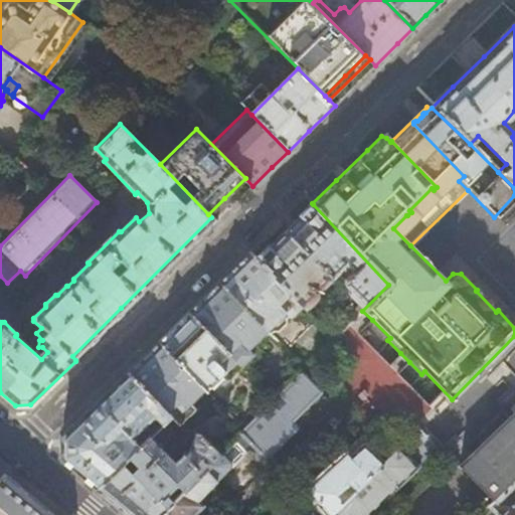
[(388,285),(313,204),(286,229),(255,259),(302,308),(304,310),(314,300),(315,298),(315,296),(313,293),(342,266),(348,273),(342,278),(342,283),(349,289),(348,292),(348,296),(362,311),(388,285)]
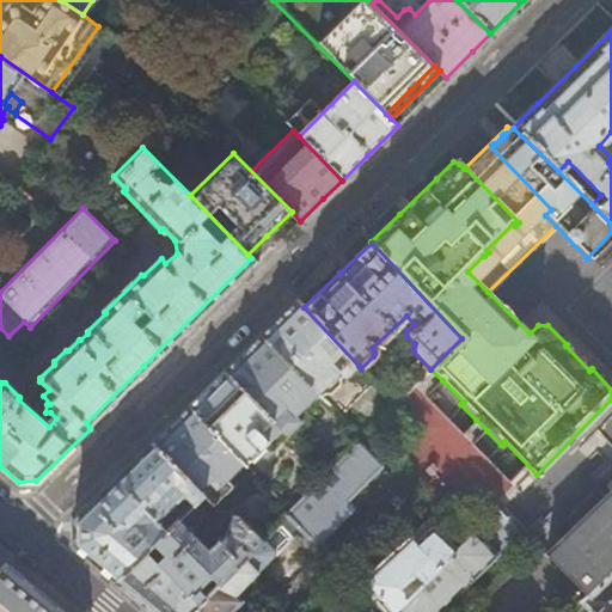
[(281,314),(259,336),(326,403),(332,398),(331,395),(341,384),(341,380),(343,377),(346,379),(359,366),(304,307),(297,299),(281,314)]
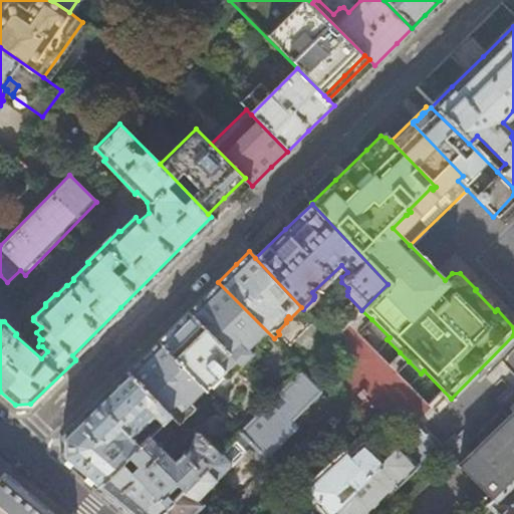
[(198,302),(188,311),(242,367),(253,354),(251,352),(254,350),(258,350),(267,342),(270,342),(274,338),(218,282),(213,287),(198,302)]
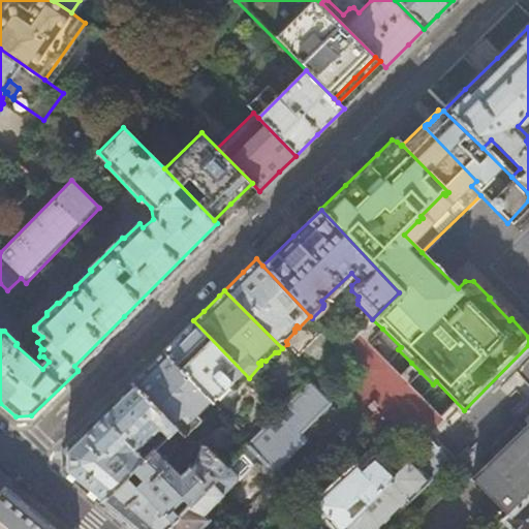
[(368,342),(382,329),(372,319),(359,333),(368,342)]
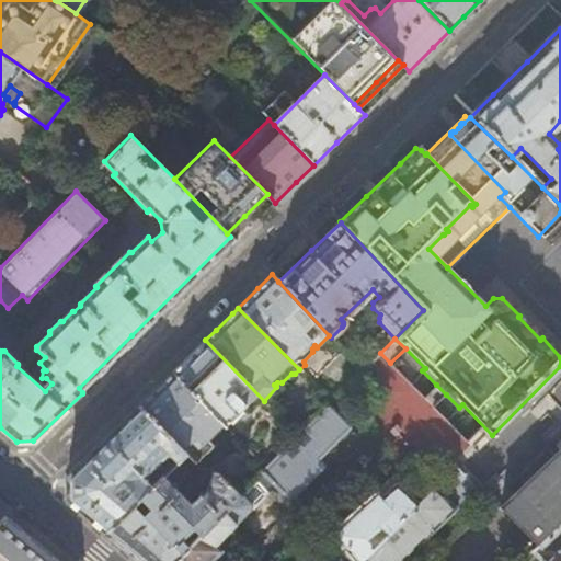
[(190,355),(172,373),(230,432),(231,433),(264,401),(205,340),(190,355)]
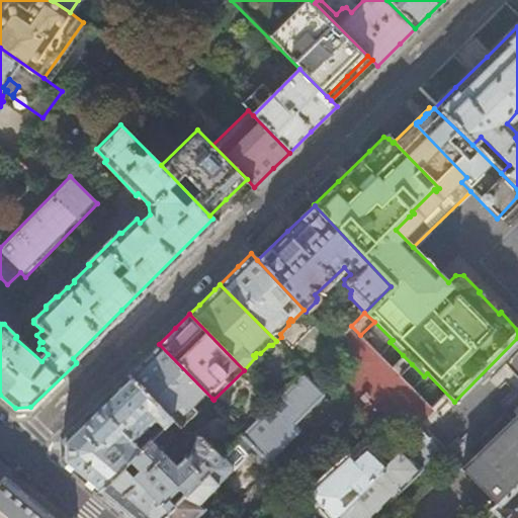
[(144,359),(127,375),(171,419),(180,429),(212,399),(159,344),(144,359)]
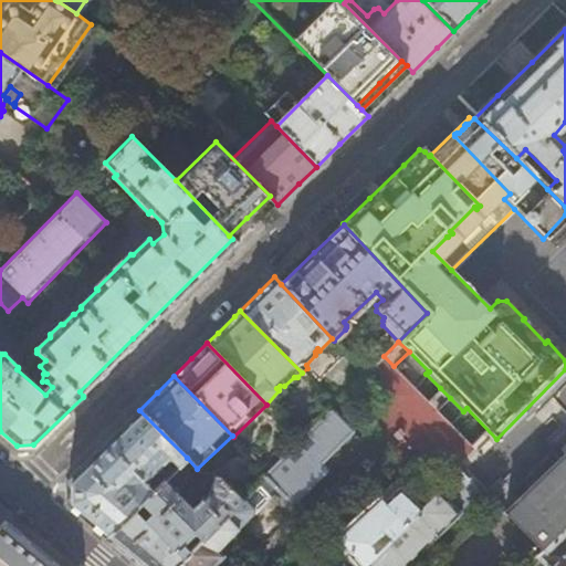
[(437,410),(450,398),(440,388),(428,401),(437,410)]
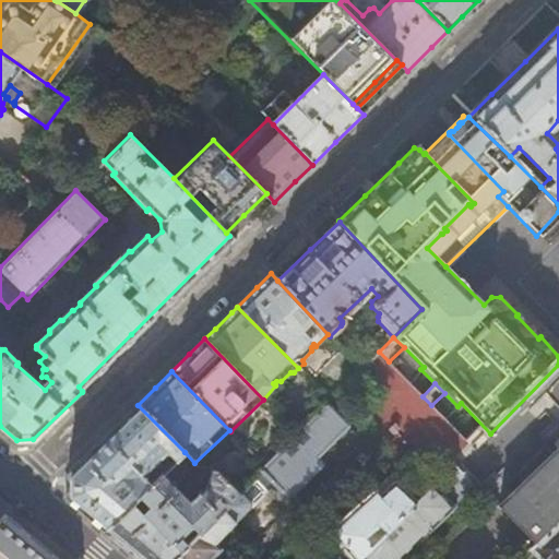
[(175,461),(185,452),(138,405),(100,441),(66,475),(67,498),(82,511),(105,530),(151,484),(143,475),(167,452),(175,461)]
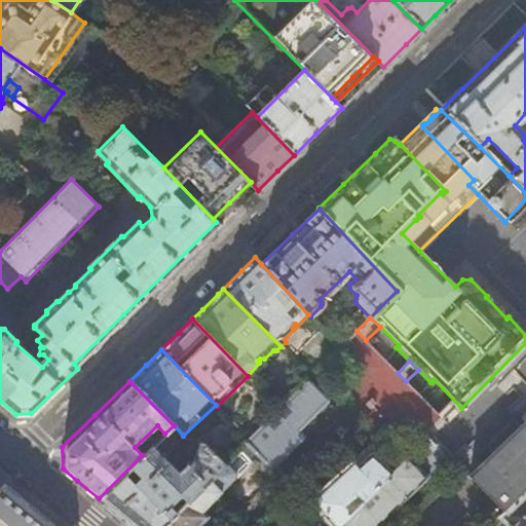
[(245,456),(252,449),(274,472),(305,442),(300,436),(327,408),(303,384),(246,443),(223,465),(162,525),(199,525),(208,519),(202,514),(222,493),(221,493),(235,479),(236,475),(239,478),(253,464),(252,463),(254,461),(250,458),(248,459),(245,456)]
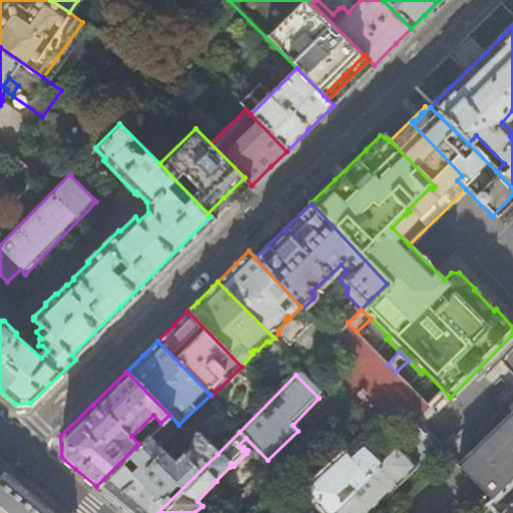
[(512,410),(455,465),(490,500),(512,477),(512,410)]
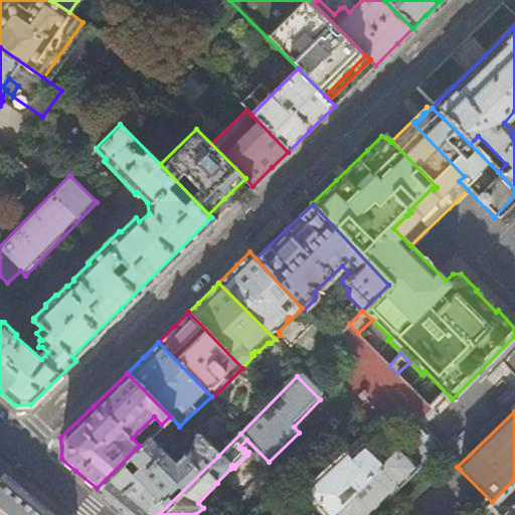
[(149,437),(139,446),(97,488),(126,512),(129,514),(159,514),(218,456),(199,436),(185,433),(184,439),(191,442),(190,447),(174,462),(149,437)]
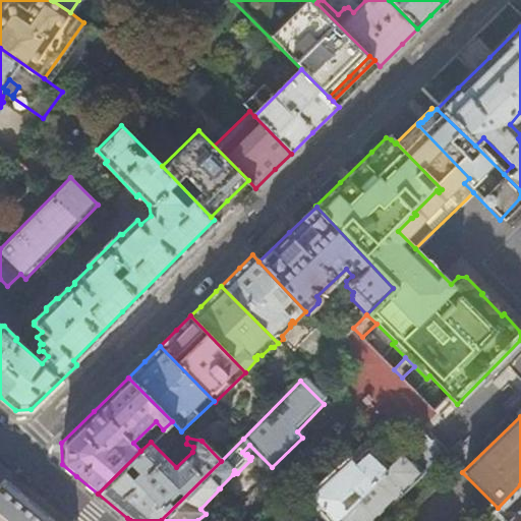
[(373,520),(439,459),(440,460),(444,455),(433,445),(430,447),(421,438),(388,470),(372,485),(336,520),(335,520),(373,520)]
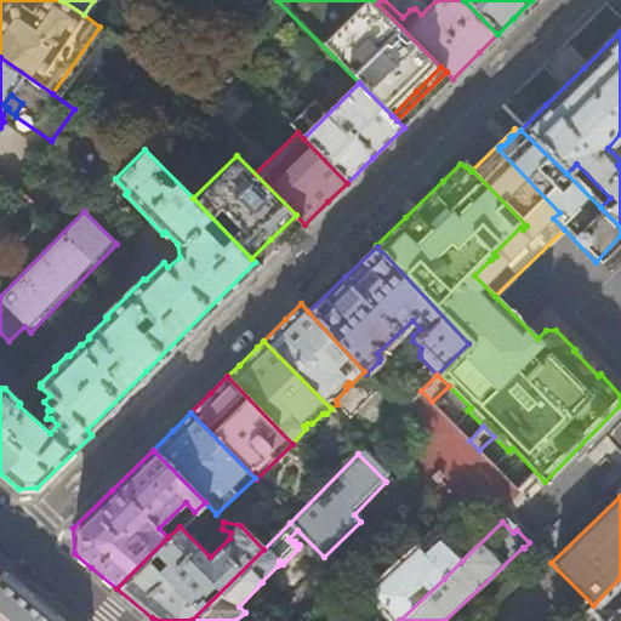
[(438,536),(420,552),(444,579),(462,560),(438,536)]
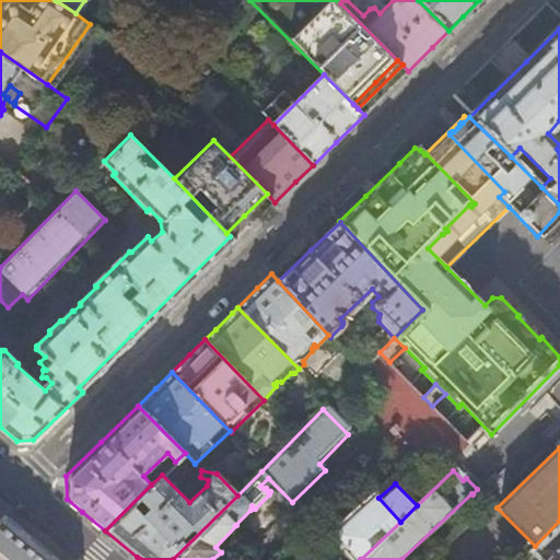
[(360,559),(361,559),(400,522),(378,498),(376,497),(334,536),(357,559),(360,559)]
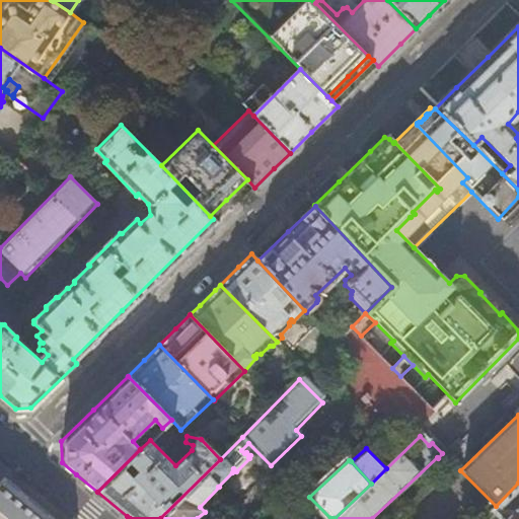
[(54,518),(32,501),(3,476),(0,480),(0,518),(54,518)]
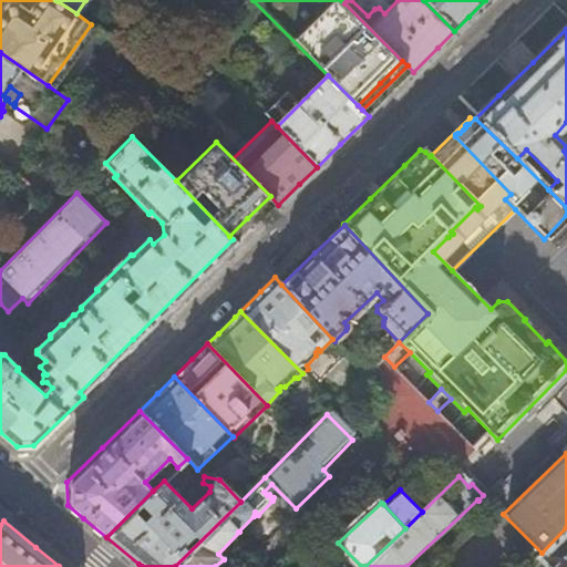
[(566,566),(566,527),(542,553),(538,556),(543,560),(542,564),(543,566),(566,566)]
